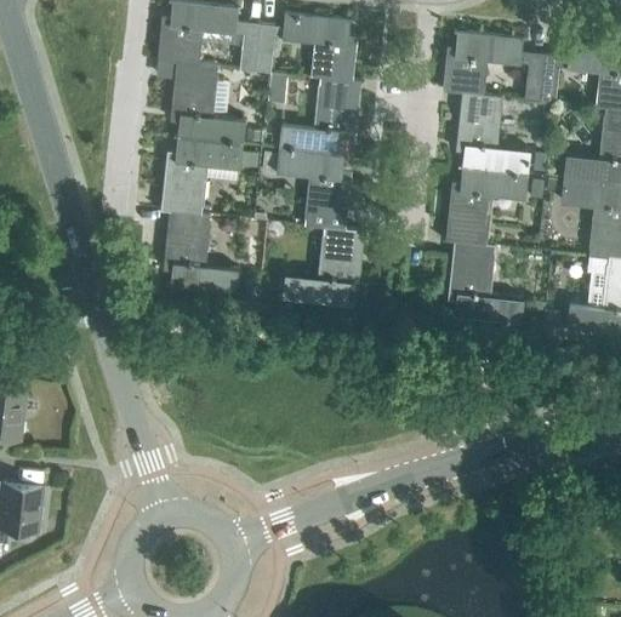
[(243,34),(239,69),(255,72),(258,26),(234,23),(237,9),(172,1),(170,24),(161,23),(158,61),(177,63),(177,62),(198,64),(201,29),(243,34)]
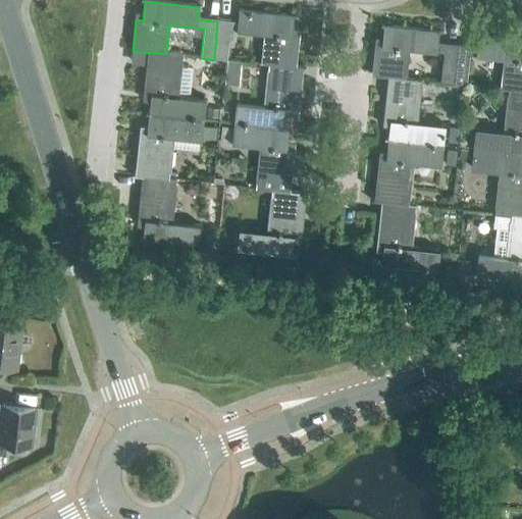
[(238,23),(217,21),(214,60),(226,61),(229,32),(265,35),(262,65),(268,65),(269,65),(295,68),(295,67),(298,37),(291,36),(293,17),(240,11),(238,23)]
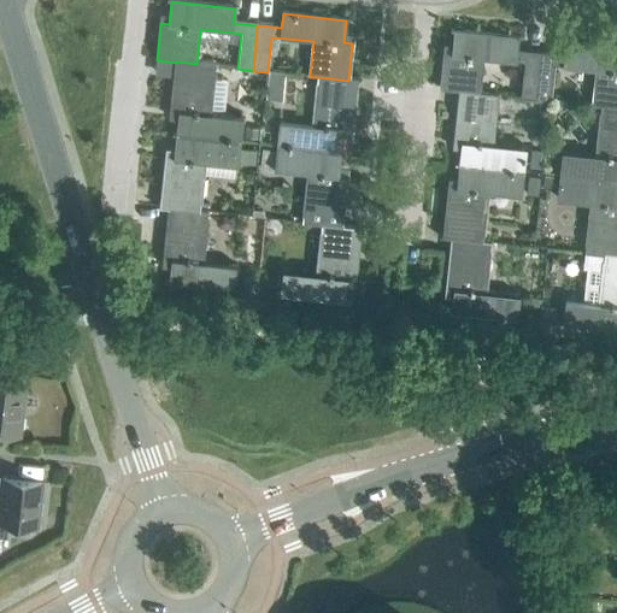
[(521,99),(535,101),(540,54),(516,52),(518,39),(454,31),(452,54),(444,53),(440,90),(459,93),(459,92),(479,94),(482,59),(524,64),(521,99)]
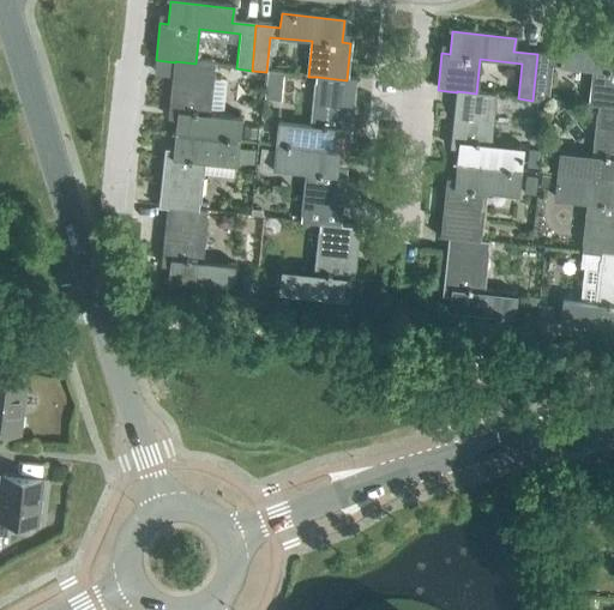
[(561,58),(537,54),(533,101),(548,102),(552,66),(594,71),(589,107),(597,107),(613,108),(613,48),(563,43),(561,58)]
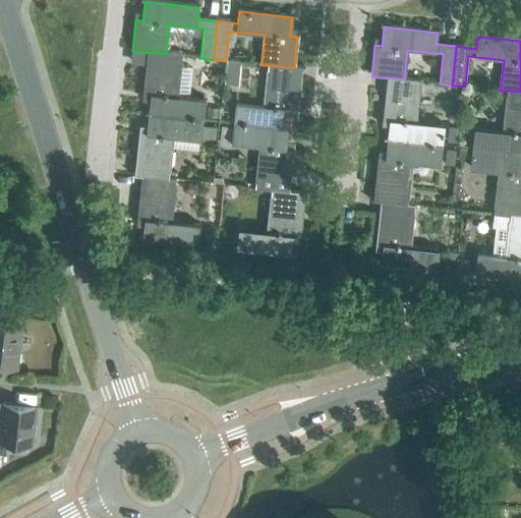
[(182,55),(166,54),(149,52),(149,53),(143,96),(151,97),(150,115),(203,121),(205,102),(177,99),(182,55)]
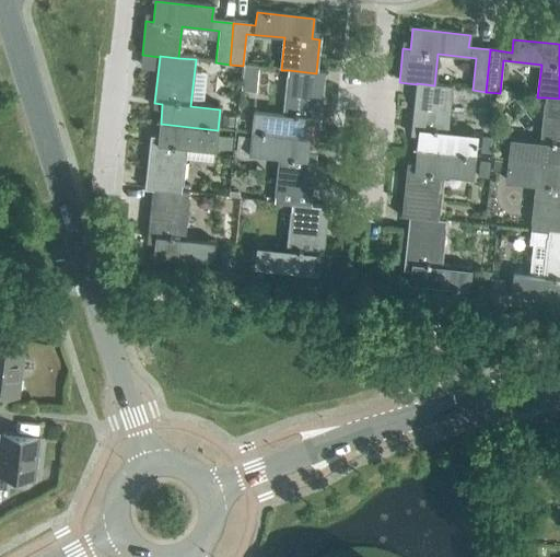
[(259,70),(244,68),(243,77),(258,79),(259,70)]
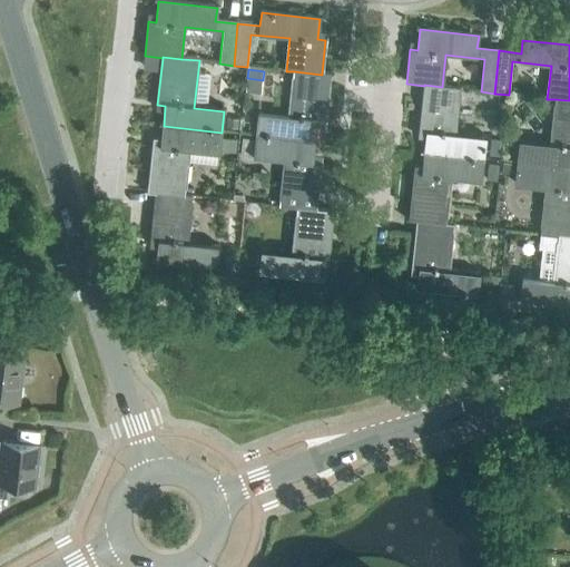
[(330,75),(322,74),(322,75),(294,71),(293,71),(288,118),(258,115),(256,136),(315,143),(317,123),(325,123),(330,75)]
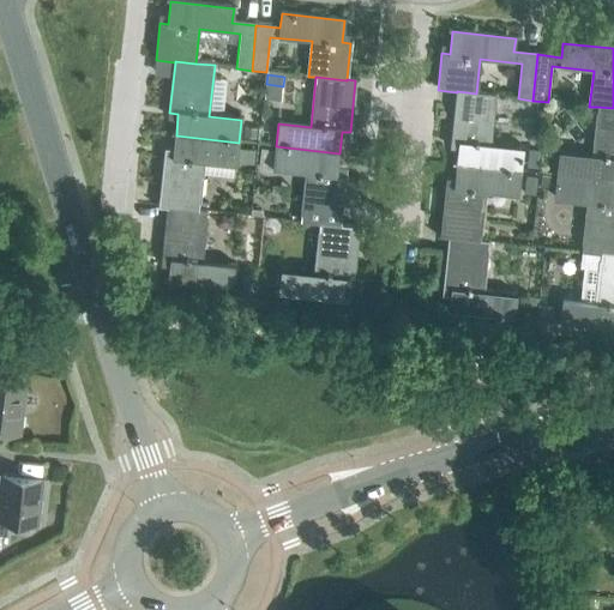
[(495,95),(476,94),(457,91),(457,92),(451,143),(459,144),(457,165),(521,173),(523,150),(491,146),(495,95)]
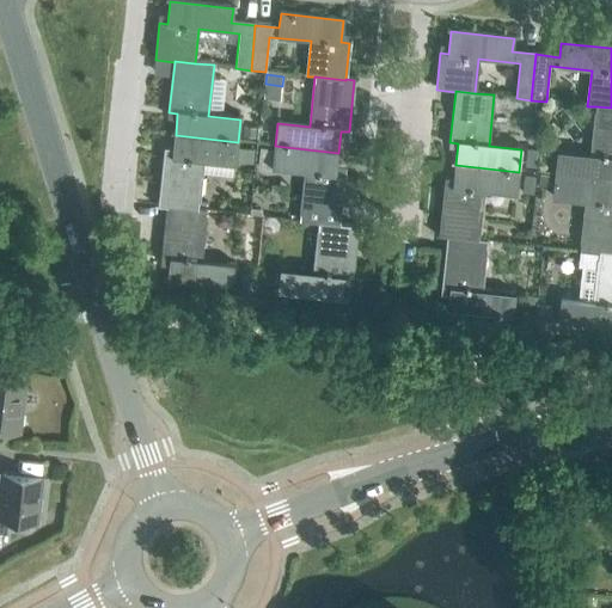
[(611,108),(595,106),(591,157),(558,153),(556,176),(611,182),(611,108)]
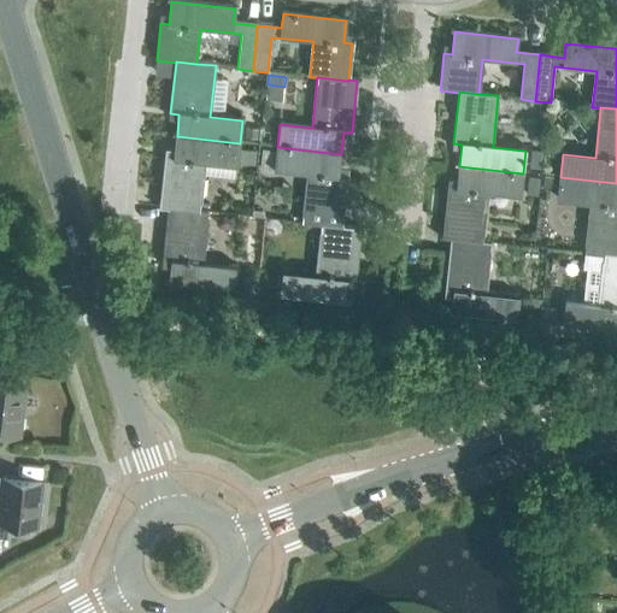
[(246,130),(246,140),(258,141),(258,131),(246,130)]
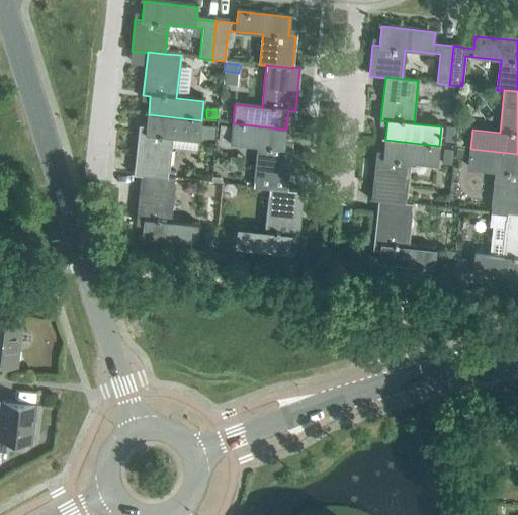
[(199,140),(200,131),(201,120),(149,114),(147,133),(140,132),(135,176),(142,177),(142,176),(168,179),(172,137),(199,140)]
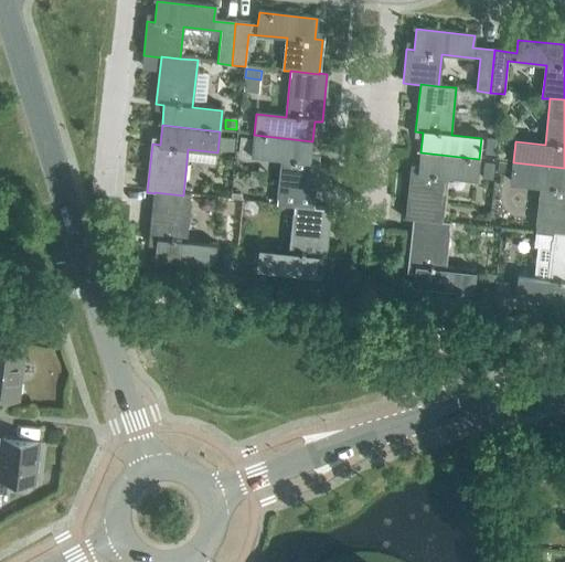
[(310,161),(312,142),(312,141),(254,135),(253,141),(253,142),(252,156),(281,159),(277,207),(294,208),(295,208),(312,210),(312,209),(318,161),(310,161)]
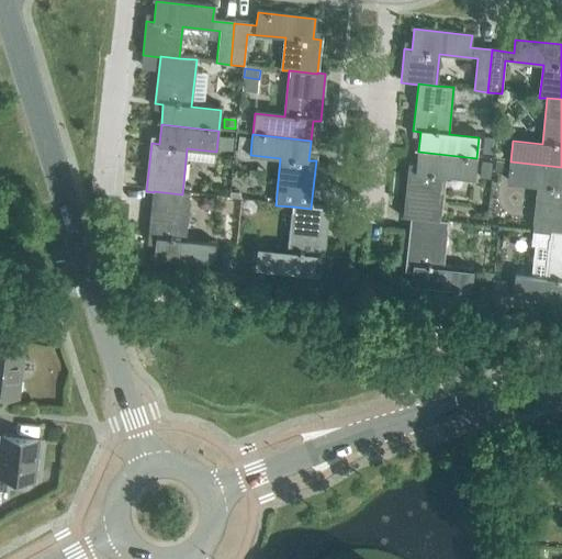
[(233,152),(234,138),(220,137),(218,151),(233,152)]
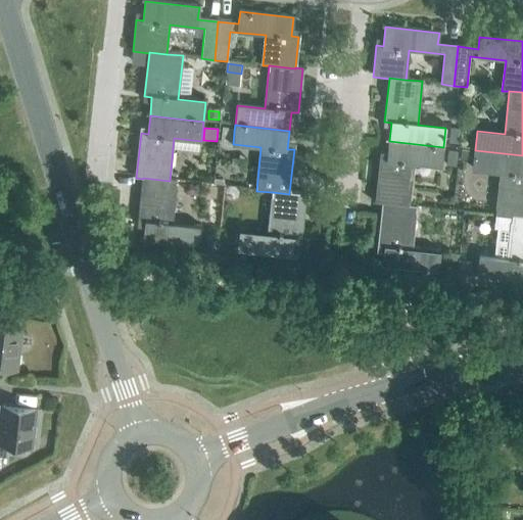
[(459,145),(460,130),(450,129),(449,144),(459,145)]
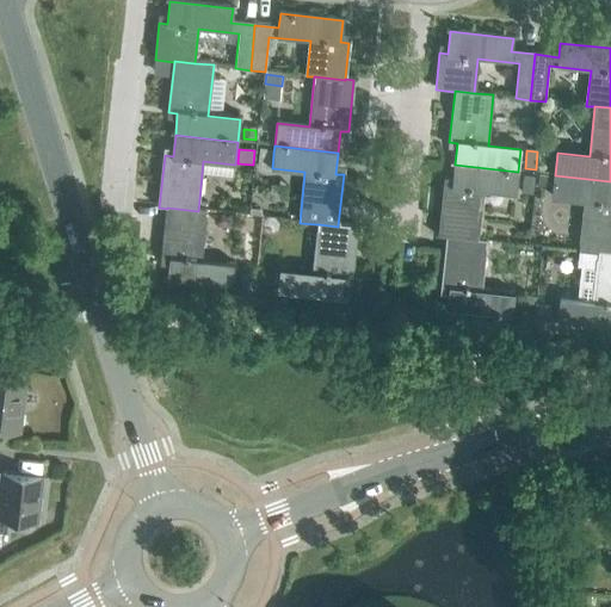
[(260,152),(258,173),(271,174),(272,168),(273,154),(273,153),(260,152)]
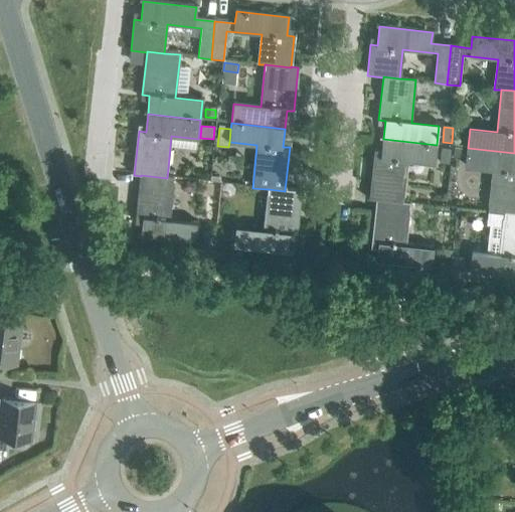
[(435,164),(437,145),(383,139),(381,157),(374,156),(370,200),(377,201),(377,200),(402,203),(402,202),(407,161),(435,164)]
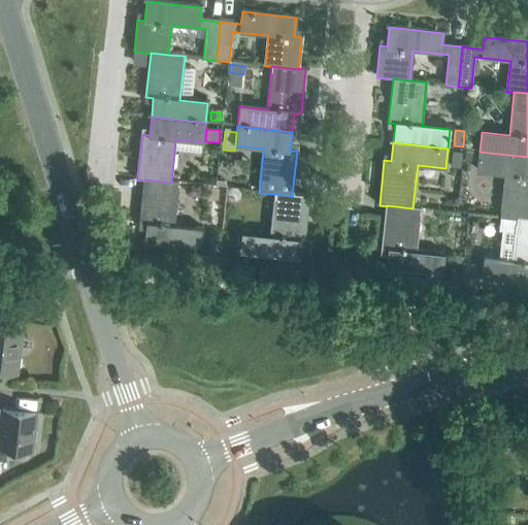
[(527,157),(480,152),(477,171),(505,174),(500,219),(517,220),(527,220),(527,157)]
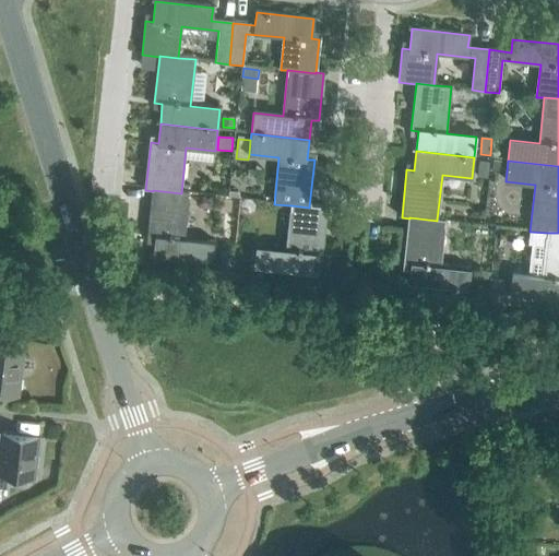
[(487,179),(489,163),(479,162),(477,178),(487,179)]
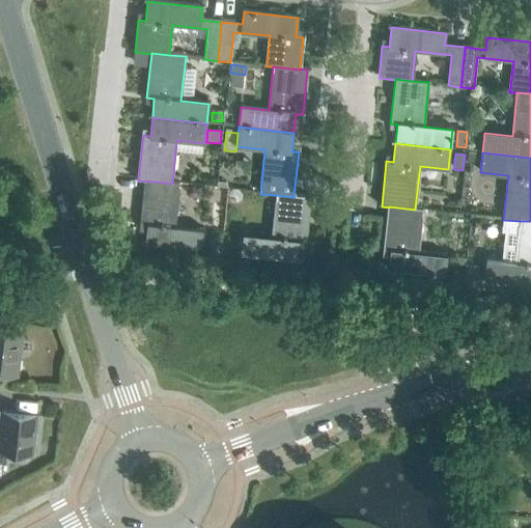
[(476,163),(477,154),(469,154),(468,162),(476,163)]
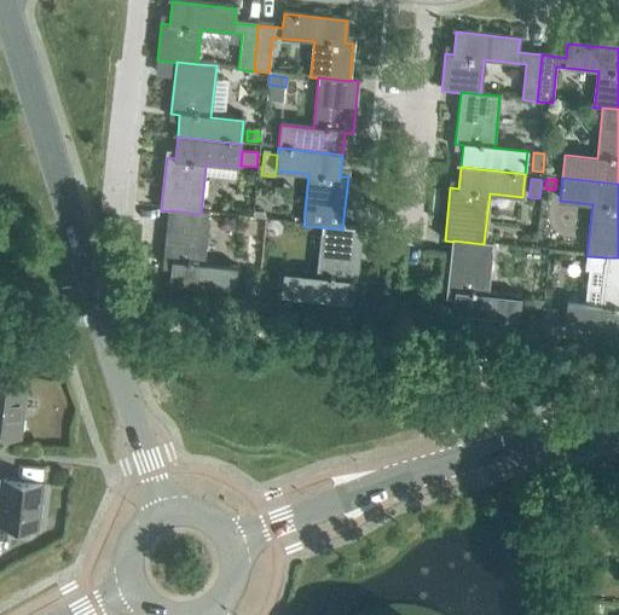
[(209,214),(201,214),(169,210),(169,212),(163,262),(172,264),(169,286),(233,293),(236,270),(203,266),(209,214)]
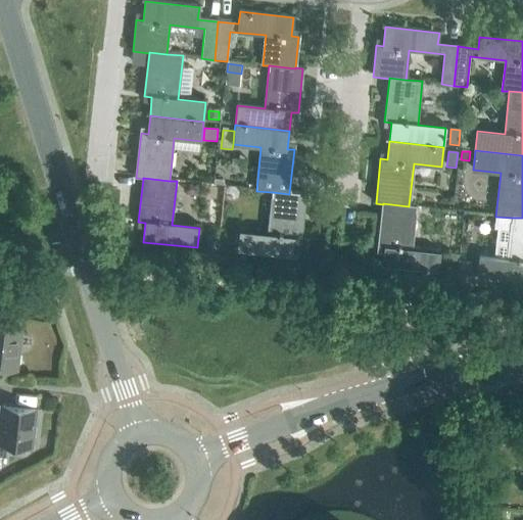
[(305,195),(289,193),(289,194),(273,192),(272,192),(268,235),(240,232),(238,251),(291,257),(293,238),(300,239),(305,195)]
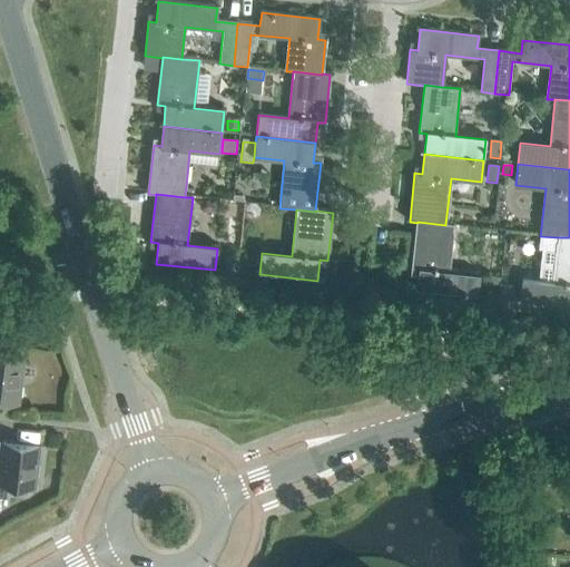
[(453,225),(445,224),(445,225),(418,222),(418,223),(412,270),(420,271),(418,292),(477,297),(479,276),(449,273),(453,225)]
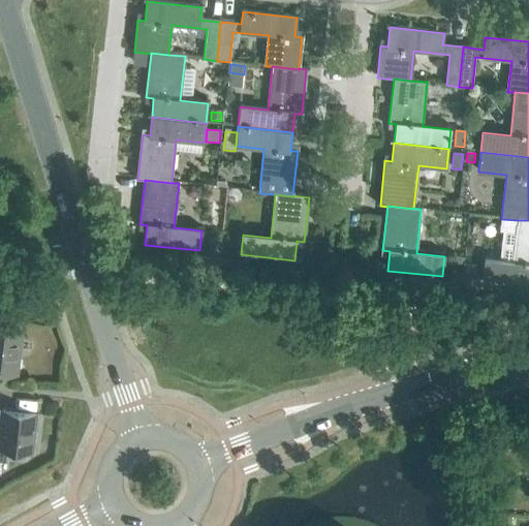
[(528,220),(518,220),(514,264),(485,260),(483,280),(528,285),(528,220)]
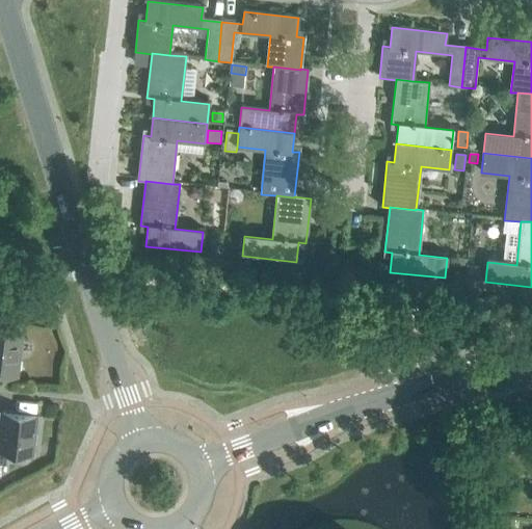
[(218,247),(210,247),(208,259),(217,260),(218,247)]
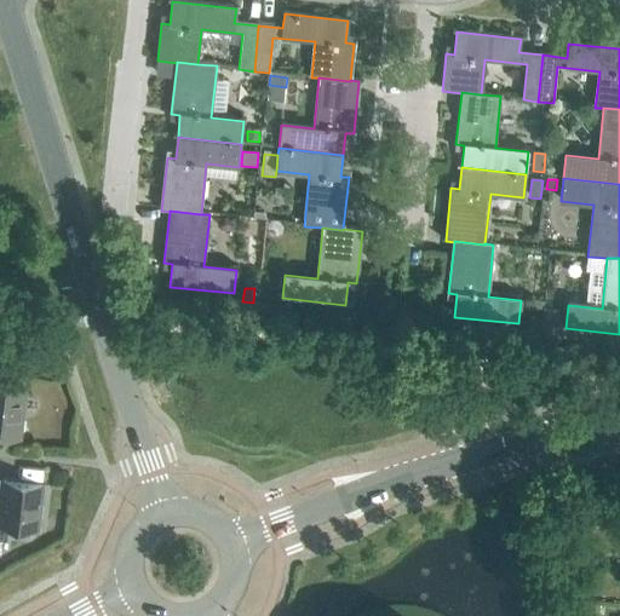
[(543,312),(541,326),(556,328),(557,314),(543,312)]
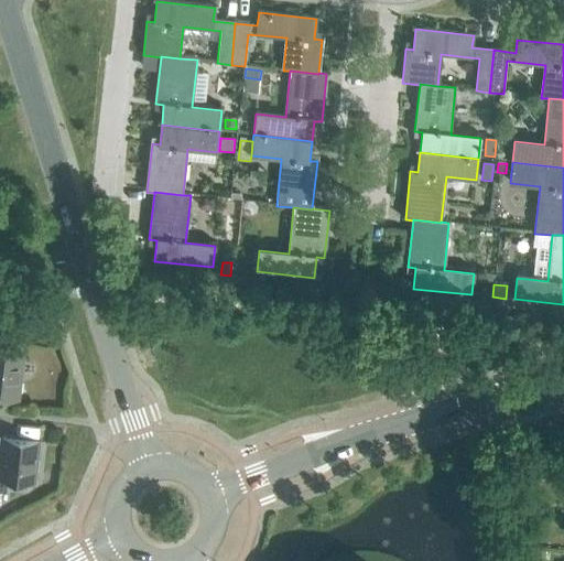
[(20,395),(21,385),(19,381),(21,363),(17,362),(19,352),(0,348),(0,398),(17,400),(17,397),(20,395)]
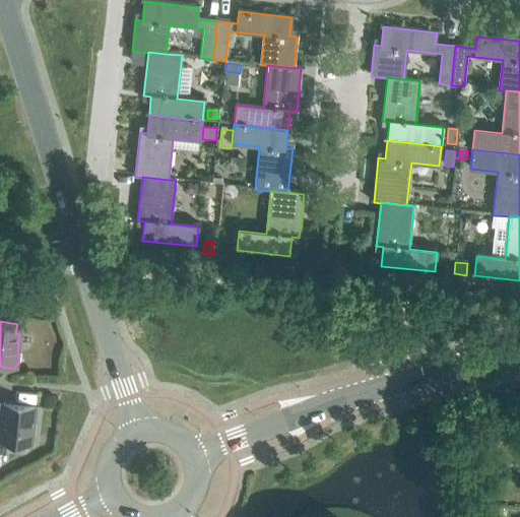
[(0,455),(5,456),(7,443),(30,446),(35,408),(3,404),(0,427),(0,455)]
